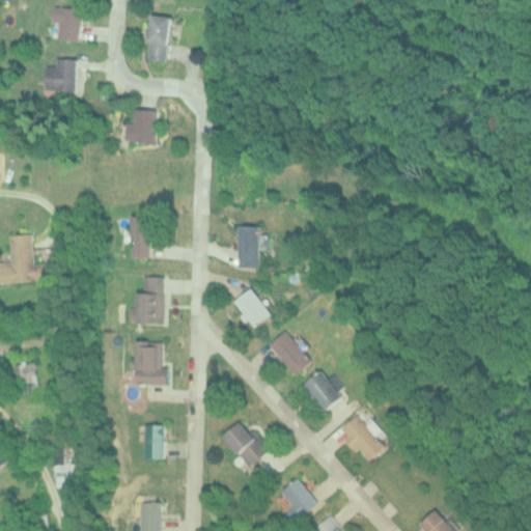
[(81,40),(82,6),(59,6),(58,39),(81,40)]
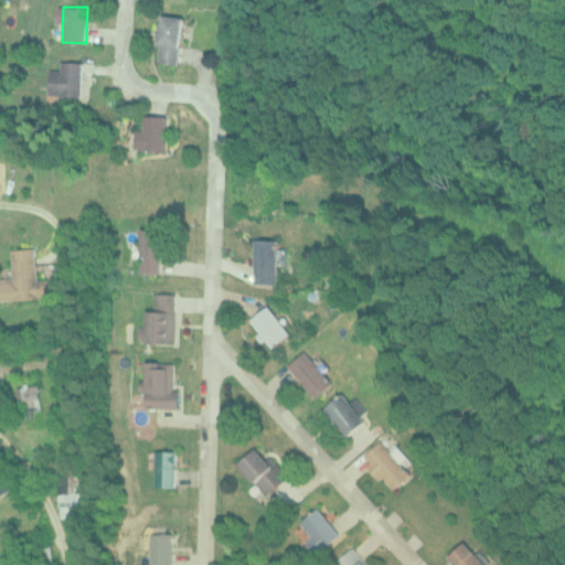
[(184,17),(162,14),(158,62),(180,64),(184,17)]
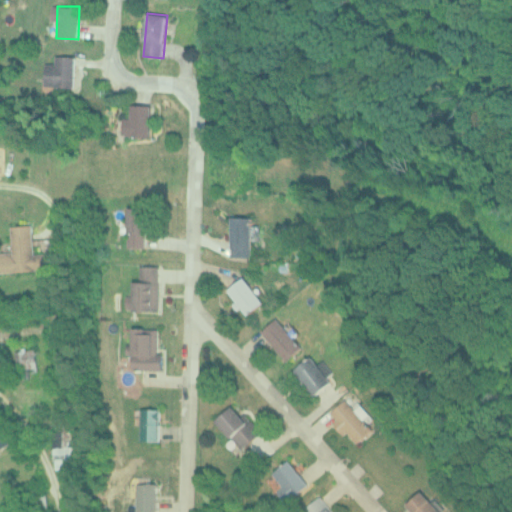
[(75,56),(53,55),(53,63),(43,63),(43,88),(74,88),(75,56)]
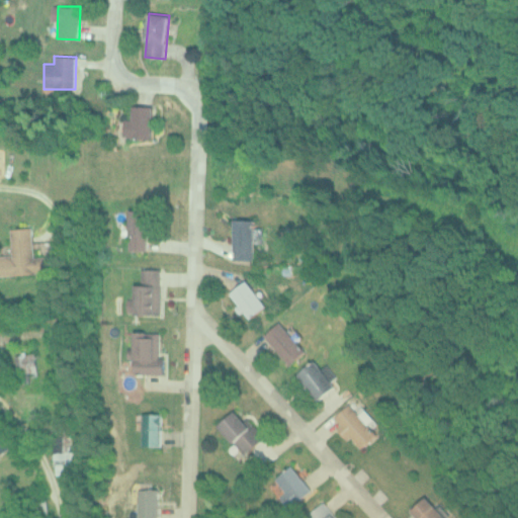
[(152,106),(131,106),(131,118),(123,118),(123,138),(152,138),(152,106)]
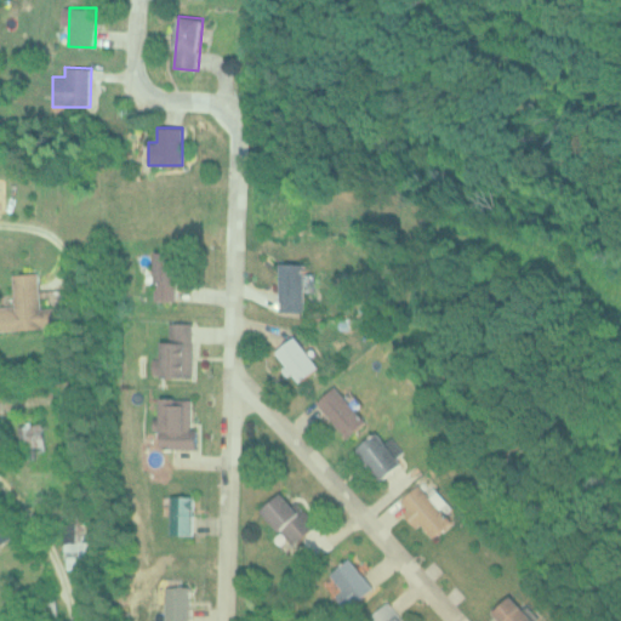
[(154,298),(176,298),(176,251),(154,251),(154,298)]
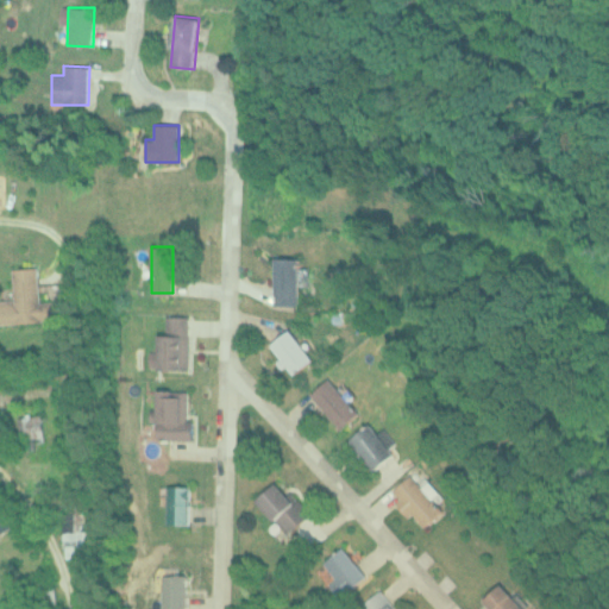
[(299,257),(272,257),(272,305),(299,305),(299,257)]
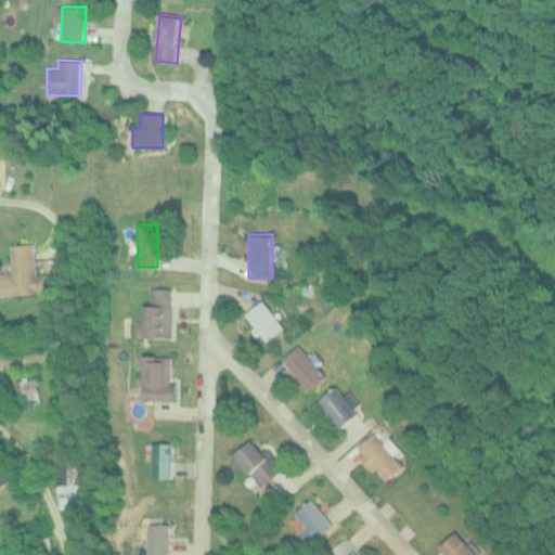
[(11,245),(12,275),(0,275),(0,296),(51,294),(50,274),(36,275),(34,244),(11,245)]
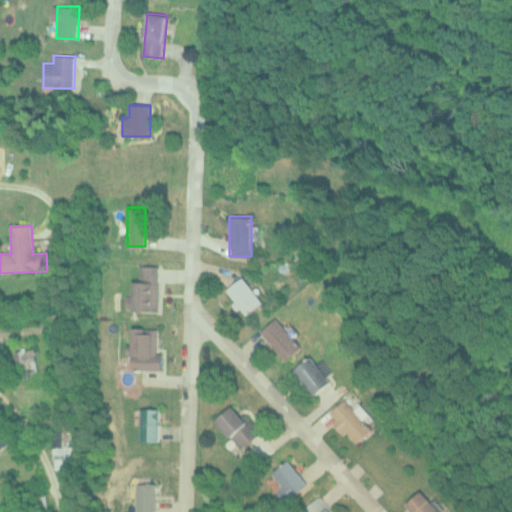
[(158,311),(158,265),(139,265),(139,279),(133,279),(133,311),(158,311)]
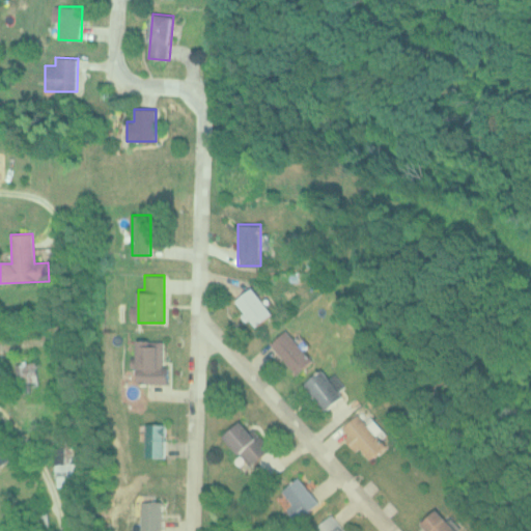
[(274,313),(252,288),(235,303),(257,328),(274,313)]
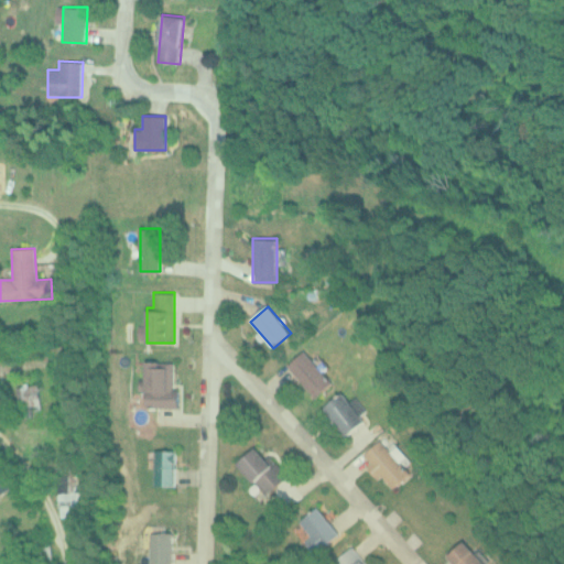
[(286,367),(317,399),(334,383),(303,351),(286,367)]
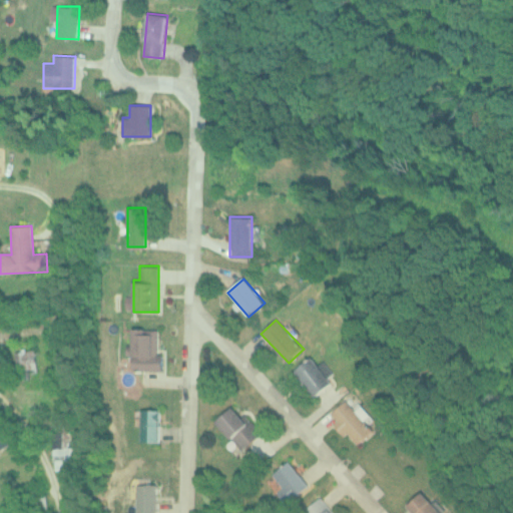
[(162,371),(162,353),(158,353),(158,329),(129,329),(129,361),(130,361),(130,370),(162,371)]
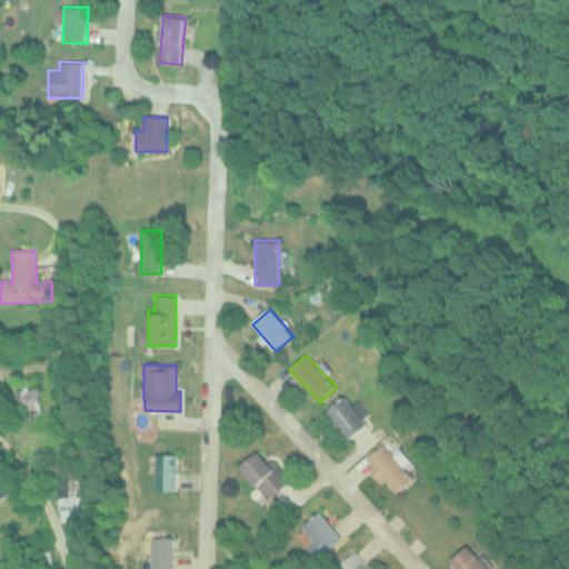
[(41,417),(40,388),(17,390),(19,418),(41,417)]
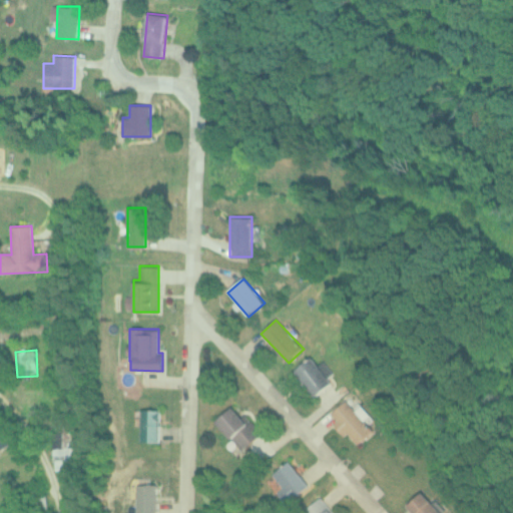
[(295,370),(315,397),(332,383),(312,357),(295,370)]
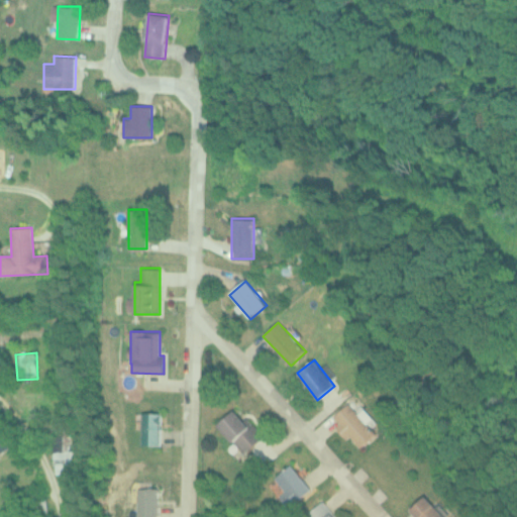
[(377,433),(348,404),(332,420),(360,449),(377,433)]
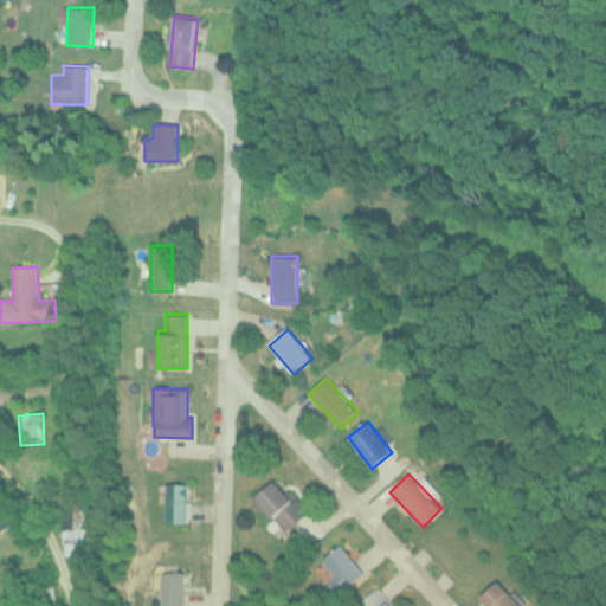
[(276,479),(256,500),(287,532),(307,511),(276,479)]
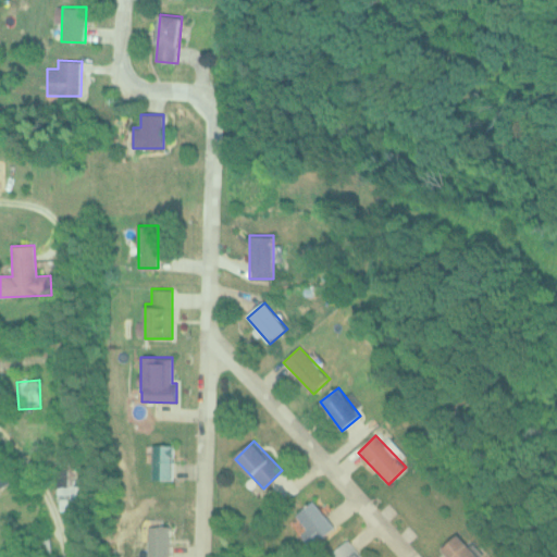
[(151,445),(151,480),(174,480),(174,445),(151,445)]
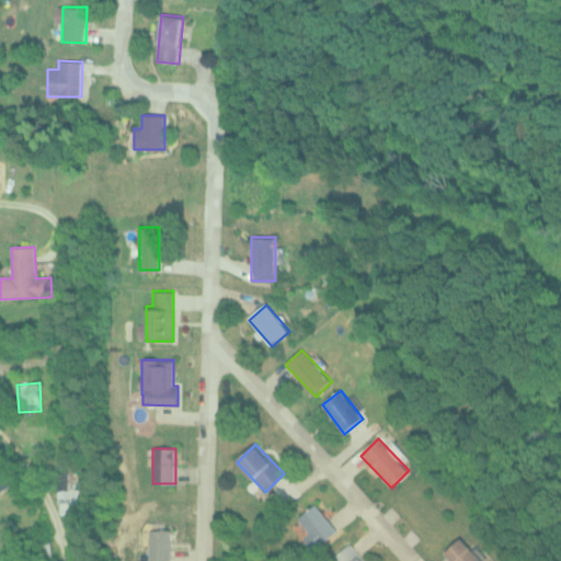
[(0,490),(11,483),(0,468),(0,490)]
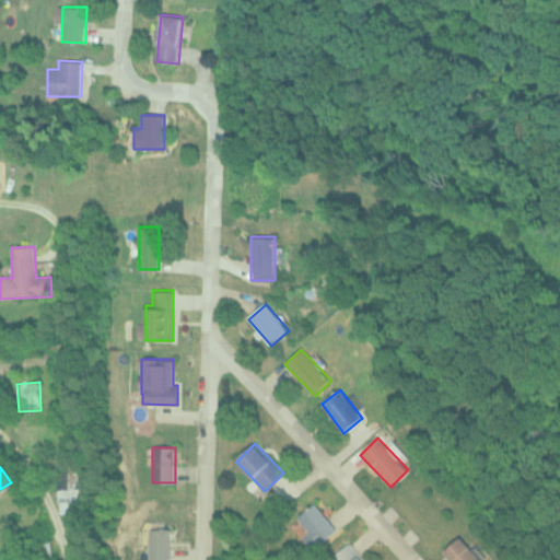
[(298,518),(308,533),(303,537),(313,550),(337,532),(316,504),(298,518)]
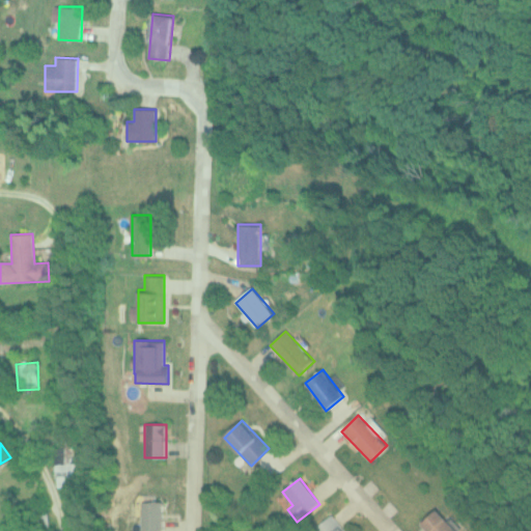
[(140,530),(162,530),(162,501),(141,501),(140,530)]
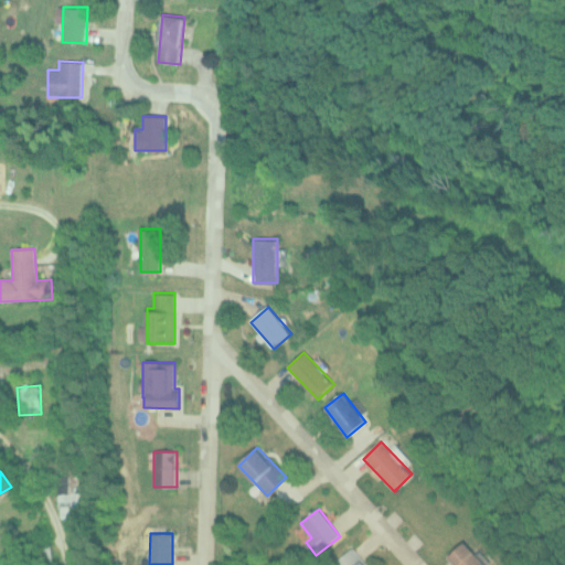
[(449,557),(456,564),(487,564),(465,542),(449,557)]
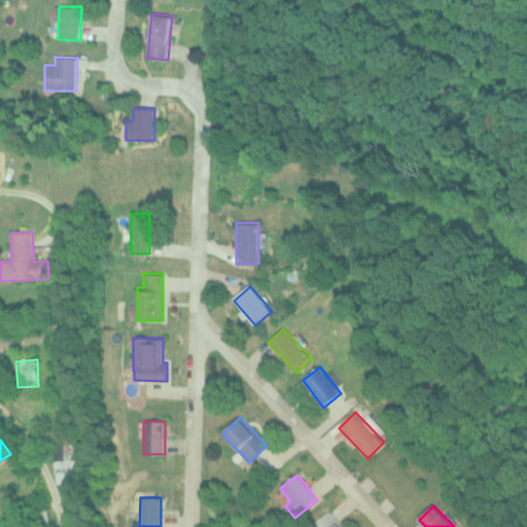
All buildings are outlined.
